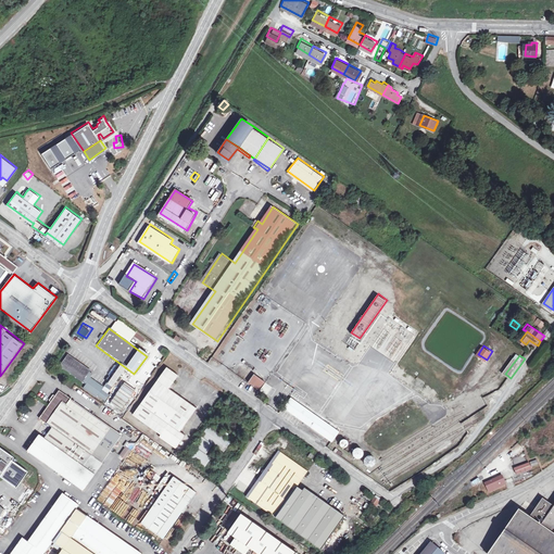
[(88,372),(67,356),(60,367),(80,381),(88,372)]
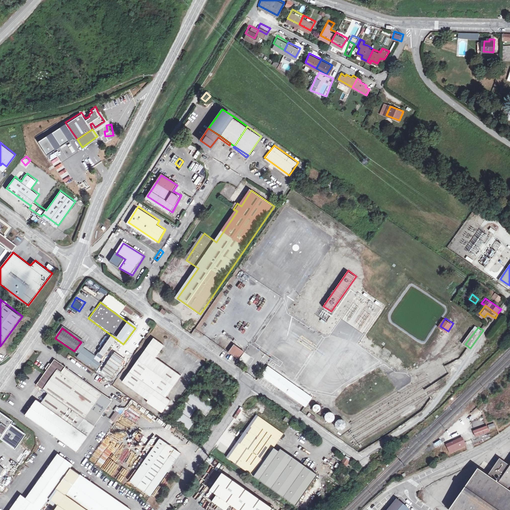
[(170,400),(164,396),(179,375),(155,358),(164,345),(153,337),(121,382),(147,400),(145,402),(161,413),(170,400)]
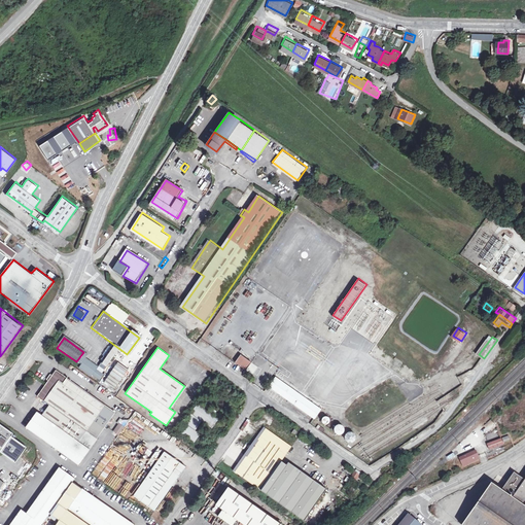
[(245,370),(251,362),(241,355),(236,363),(245,370)]
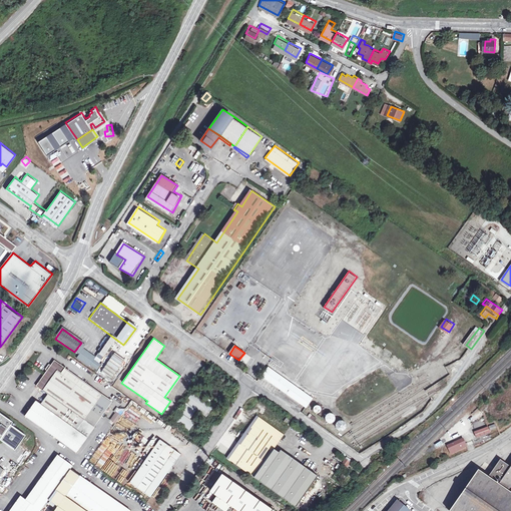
[(122,360),(112,353),(99,372),(109,379),(122,360)]
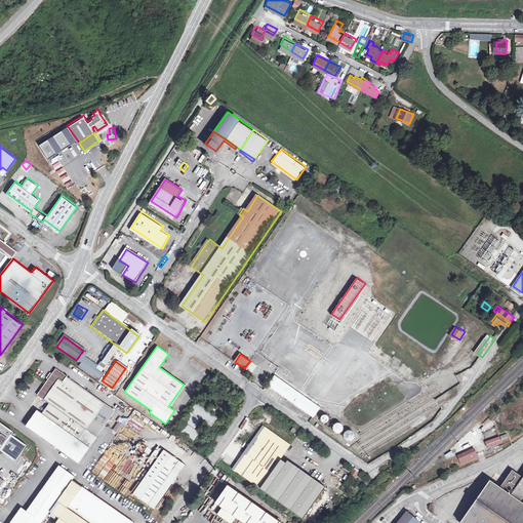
[(84,430),(91,419),(102,426),(113,410),(53,368),(35,395),(47,403),(40,413),(77,440),(84,430)]
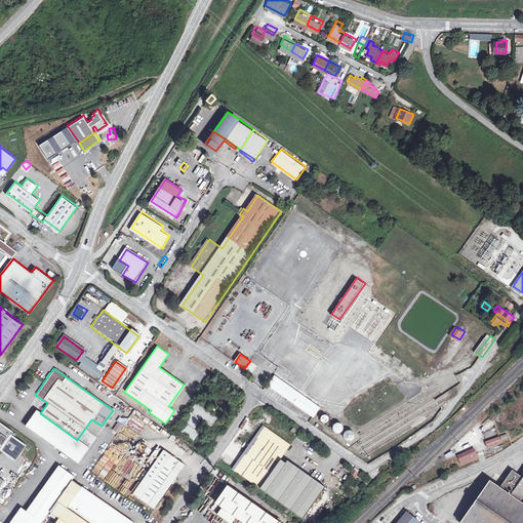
[(210,428),(216,417),(196,403),(176,431),(192,443),(199,434),(193,430),(199,419),(210,428)]
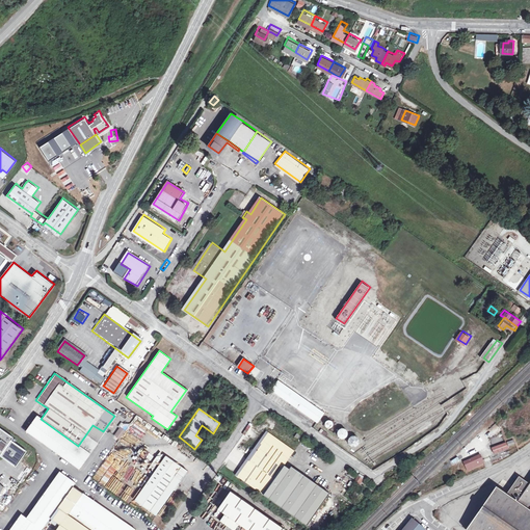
[(78,446),(41,419),(35,415),(24,431),(56,454),(77,469),(96,443),(85,435),(78,446)]
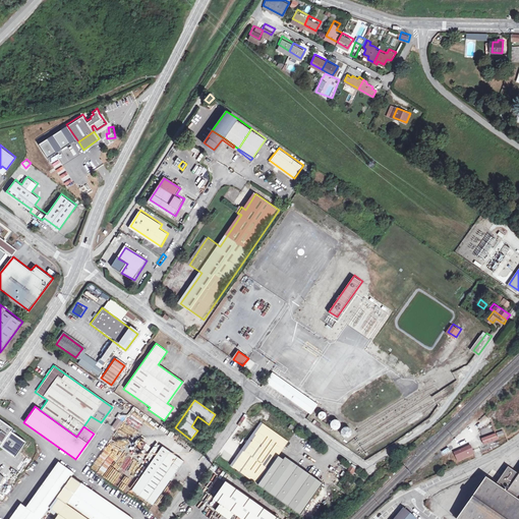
[(333,420),(334,419),(335,418),(322,409),(316,416),(330,425),(331,424),(331,421),(333,420)]
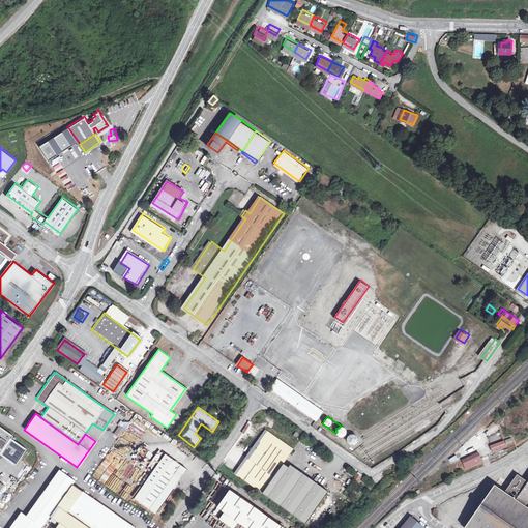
[(116,432),(122,436),(130,423),(124,419),(116,432)]
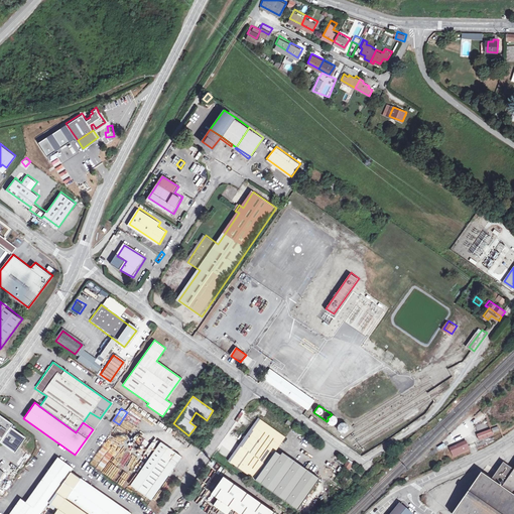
[(90,412),(83,422),(93,429),(100,418),(90,412)]
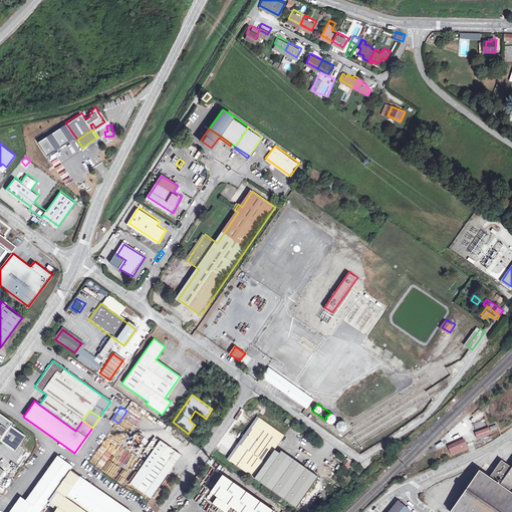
[(326,416),(326,419),(326,420),(327,422),(329,423),(331,423),(333,423),(334,422),(335,420),(336,418),(335,416),(333,414),(331,414),(329,414),(328,415),(326,416)]
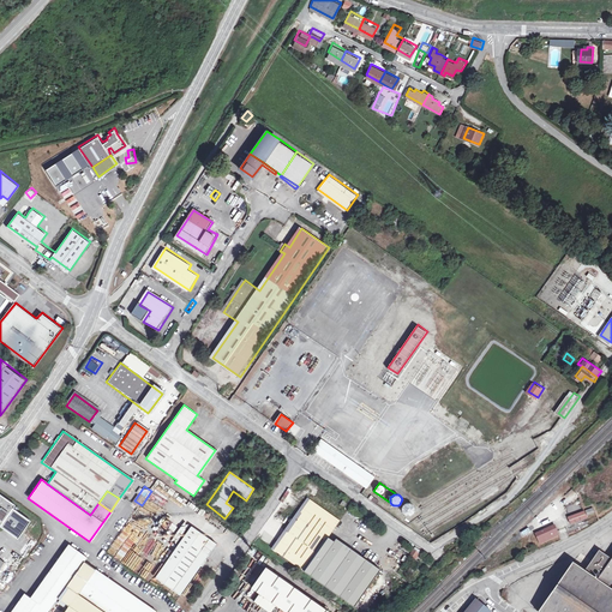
[(270,550),(353,609),(379,571),(335,540),(333,544),(330,546),(324,541),(327,539),(339,522),(305,499),(270,550)]
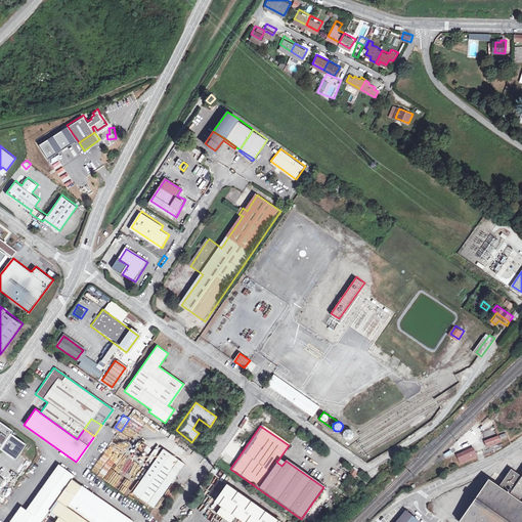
[(354,432),(352,429),(350,428),(348,428),(344,430),(342,433),(342,435),(344,438),(347,440),(349,441),(352,439),(354,436),(354,432)]
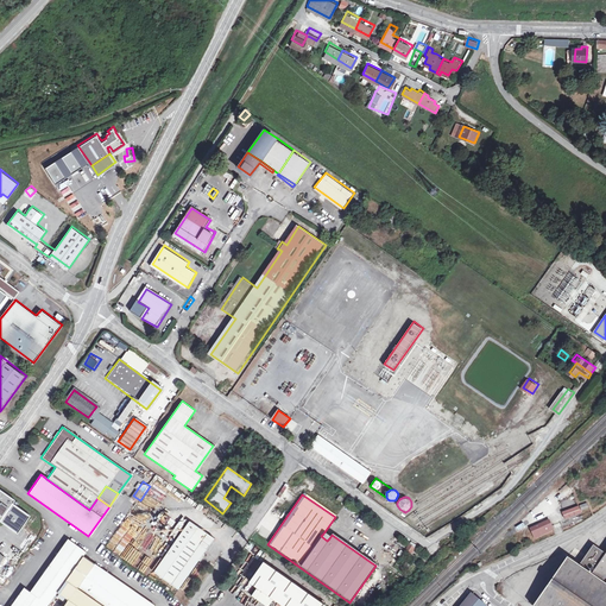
[(0,522),(17,535),(30,518),(12,505),(0,522)]
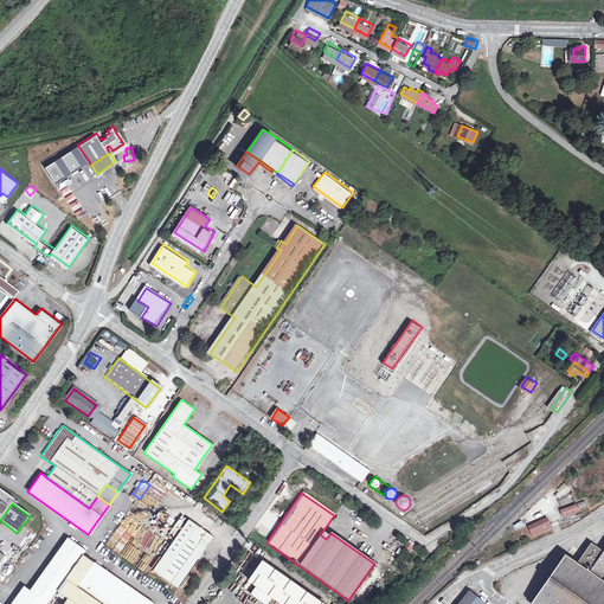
[(565,512),(566,516),(582,511),(579,506),(565,512)]
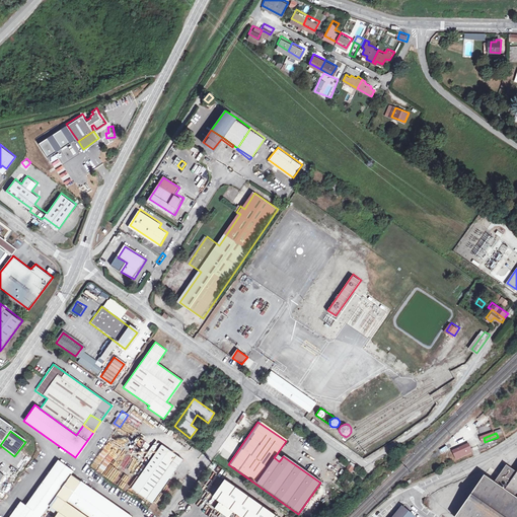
[(475,453),(471,445),(455,452),(459,460),(475,453)]
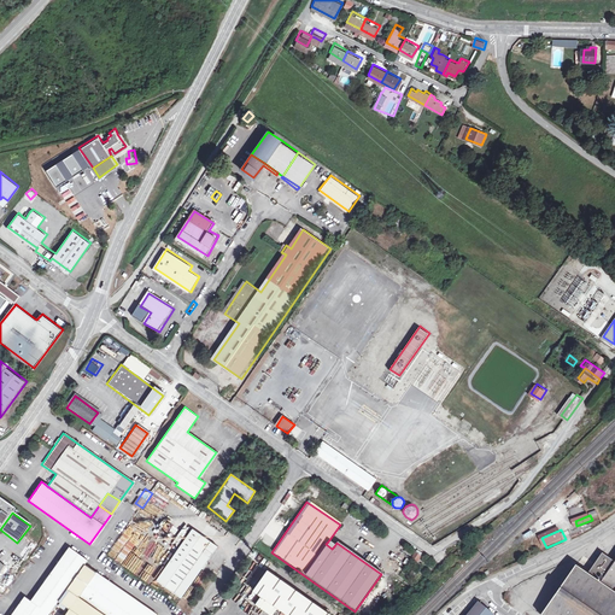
[(146,574),(156,580),(180,598),(216,546),(192,531),(163,570),(153,564),(146,574)]
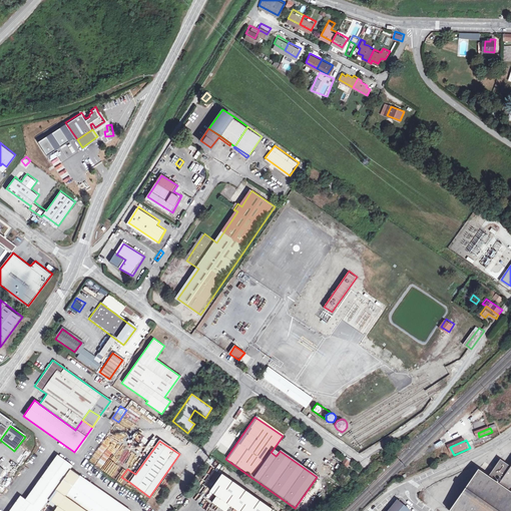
[(19,496),(8,510),(39,510),(43,506),(48,500),(70,469),(72,466),(56,455),(28,495),(37,501),(33,506),(24,500),(19,496)]
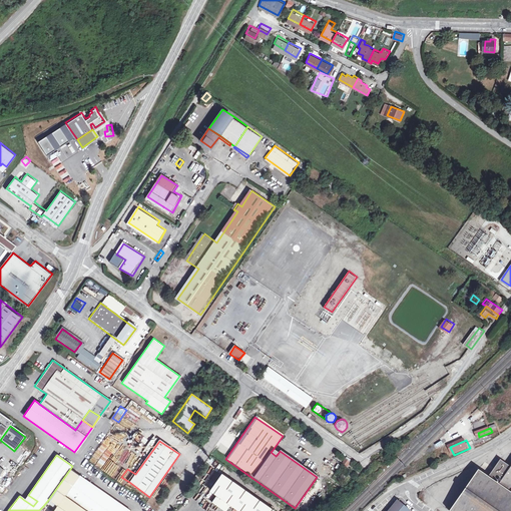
[(510,466),(501,460),(490,477),(480,470),(452,510),(510,510),(510,466)]
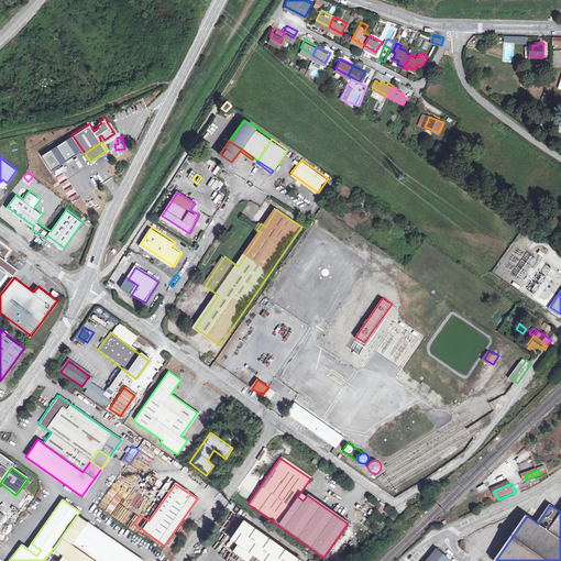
[(141,560),(77,515),(53,549),(63,556),(58,560),(141,560)]
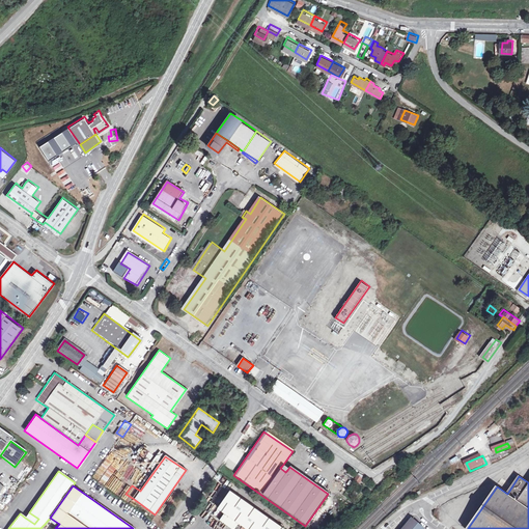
[(222,513),(238,524),(245,528),(279,528),(227,493),(216,508),(222,513)]
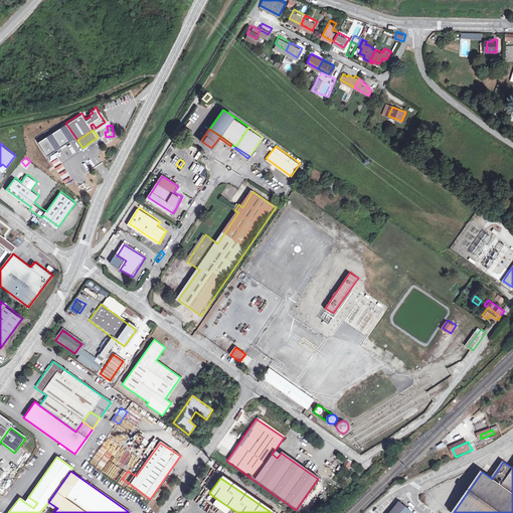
[(211,503),(214,500),(206,494),(203,497),(211,503)]
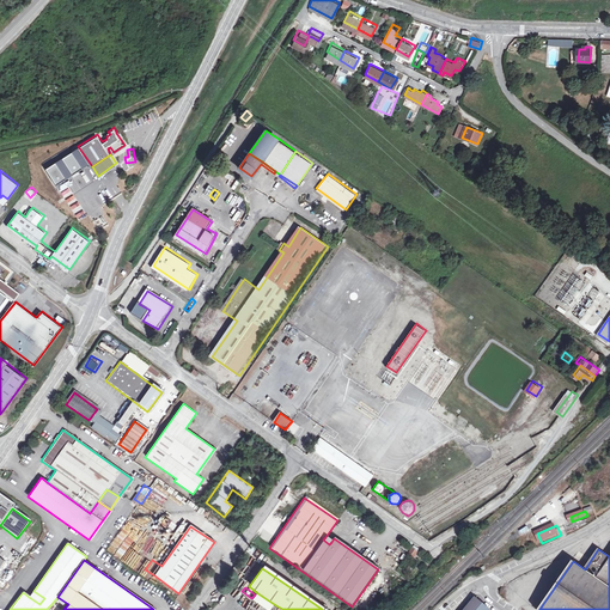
[(34,591),(29,597),(40,604),(44,598),(34,591)]
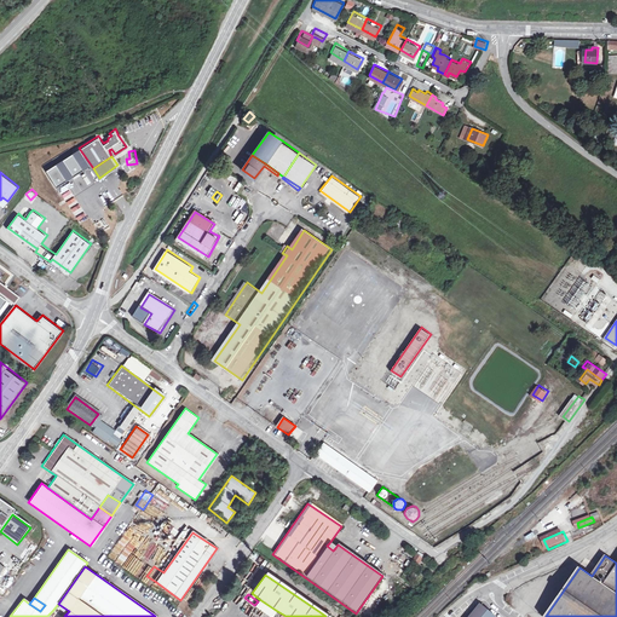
[(259,599),(258,601),(254,605),(253,607),(266,616),(271,616),(277,611),(259,599)]
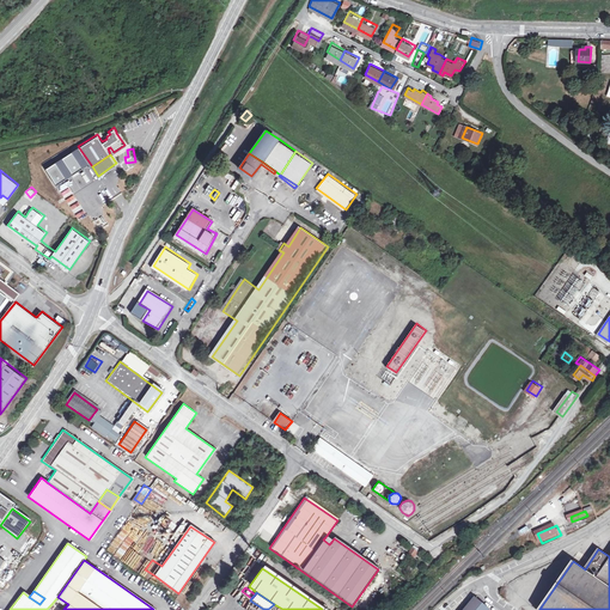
[(475,598),(465,609),(467,609),(488,609),(489,609),(475,598)]
